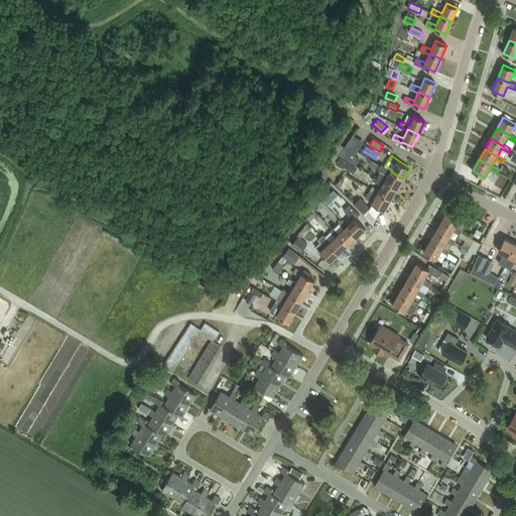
[(392,170),(385,165),(381,163),(378,169),(388,176),(386,180),(385,181),(397,188),(403,178),(391,171),(392,170)]
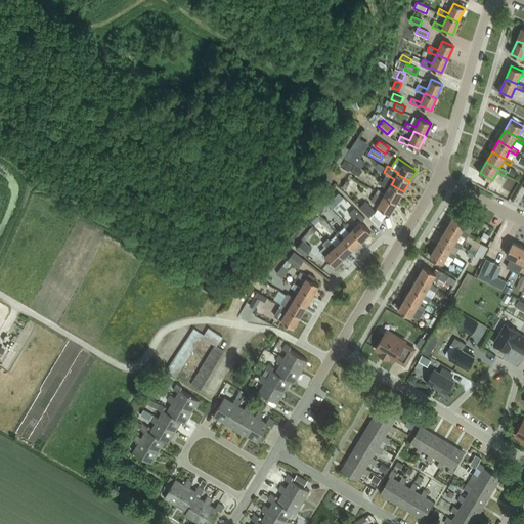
[(360,176),(363,172),(356,168),(353,172),(360,176)]
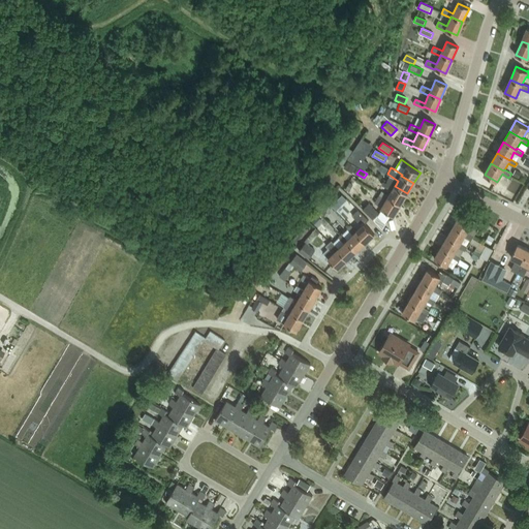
[(395,186),(396,185),(389,181),(387,182),(384,181),(382,183),(393,189),(390,195),(389,196),(401,205),(407,193),(395,186)]
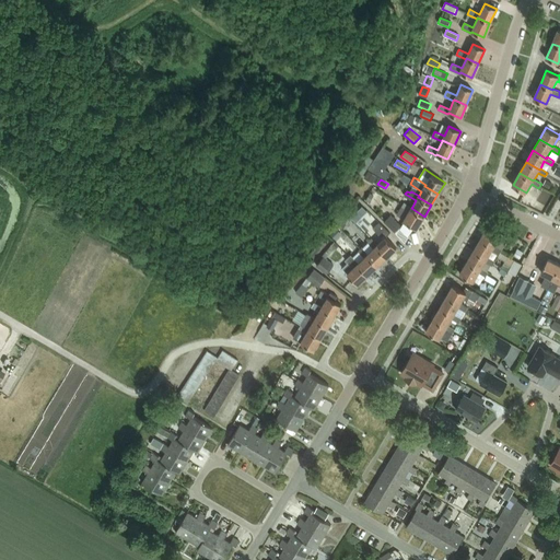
[(523,196),(521,202),(527,206),(531,199),(523,196)]
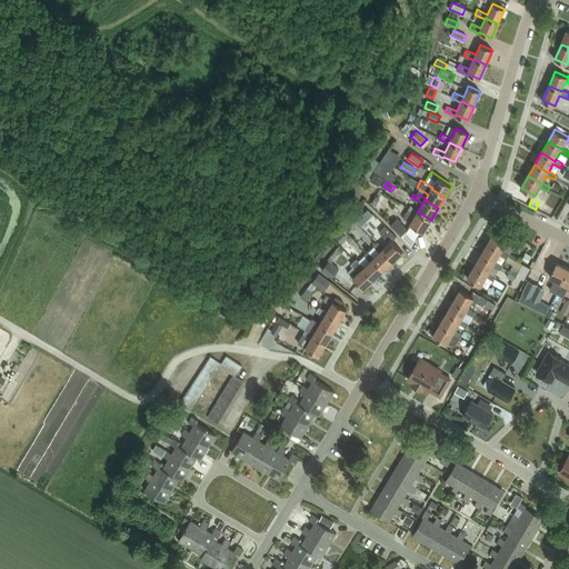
[(547,202),(542,211),(548,215),(552,206),(547,202)]
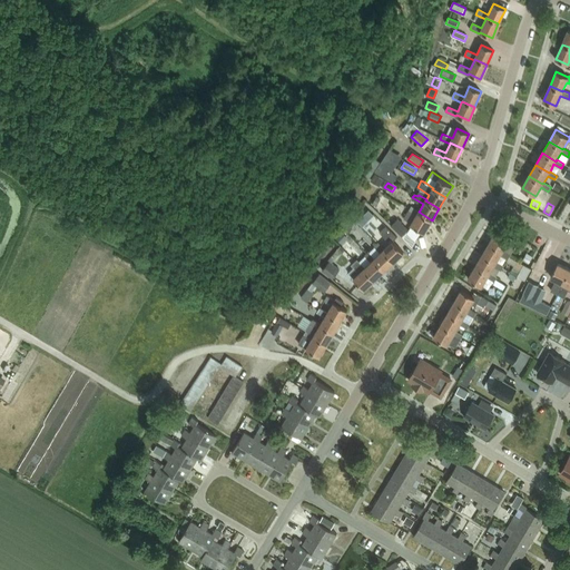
[(419,212),(420,210),(411,206),(409,210),(416,215),(412,223),(411,224),(424,232),(432,220),(419,212)]
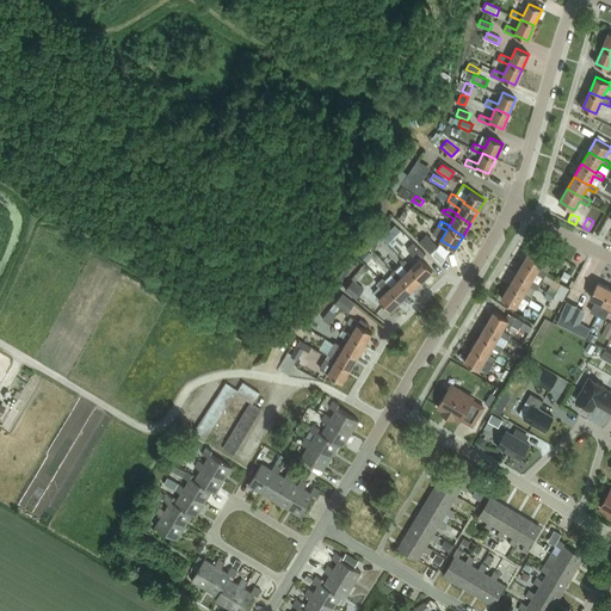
[(387,232),(389,234),(393,230),(394,232),(399,227),(395,223),(390,228),(387,232)]
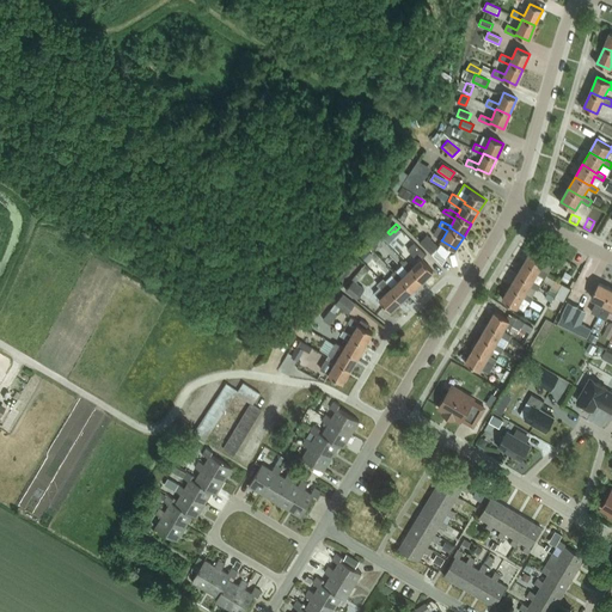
[(439,226),(434,234),(442,239),(447,231),(439,226)]
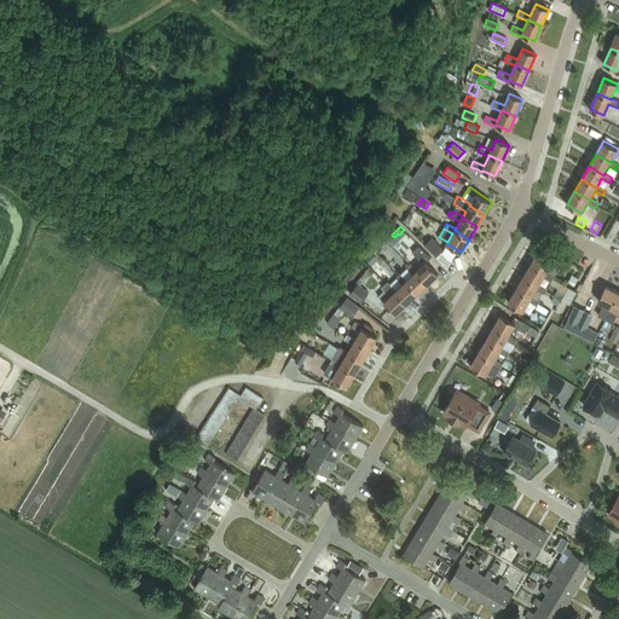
[(435,256),(443,249),(432,238),(423,246),(435,256)]
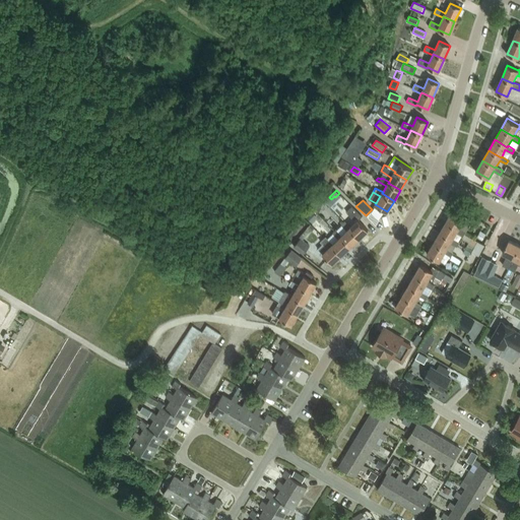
[(316,204),(313,209),(318,212),(321,207),(316,204)]
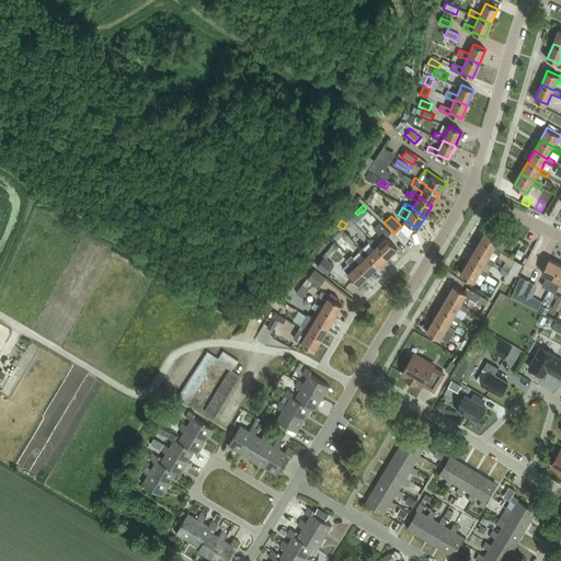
[(377,245),(388,256),(398,248),(387,237),(391,233),(380,222),(374,228),(385,239),(378,244),(377,245)]
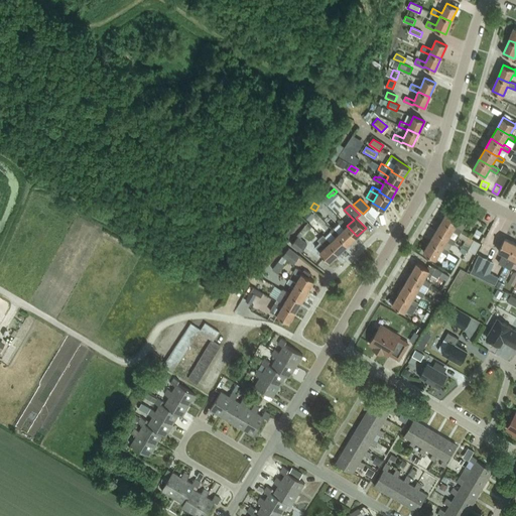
[(309,209),(303,215),(308,220),(313,214),(309,209)]
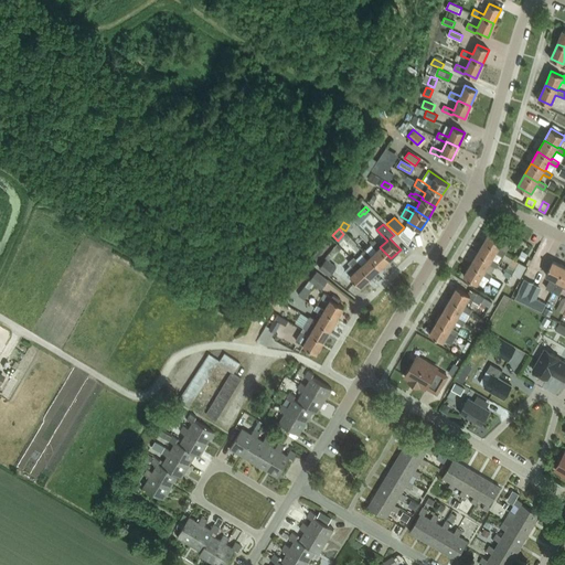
[(491,230),(484,241),(498,248),(499,247),(507,252),(513,241),(505,236),(505,237),(491,230)]
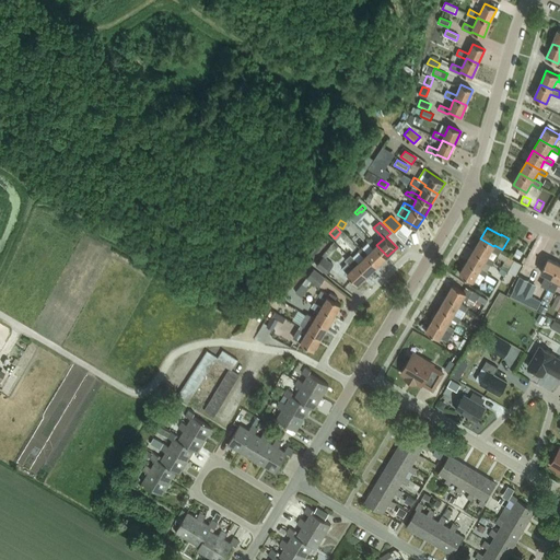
[(376,245),(377,244),(371,238),(368,242),(374,248),(368,254),(368,255),(377,266),(387,256),(376,245)]
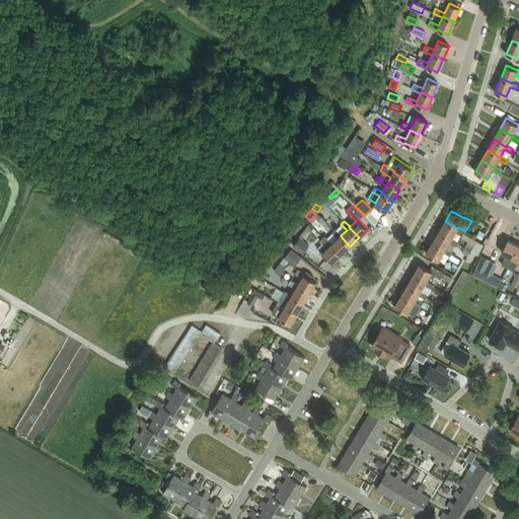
[(464,233),(465,231),(458,227),(457,228),(445,221),(439,232),(451,239),(452,238),(456,231),(463,235),(464,233)]
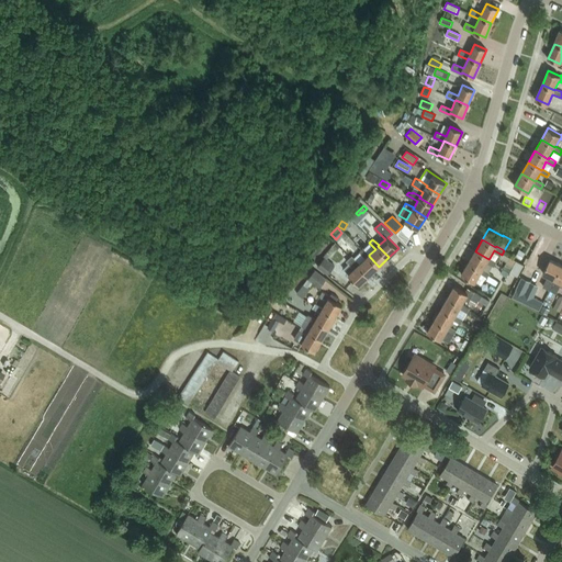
[(369,256),(369,255),(363,248),(359,251),(366,258),(360,263),(359,265),(369,276),(379,267),(369,256)]
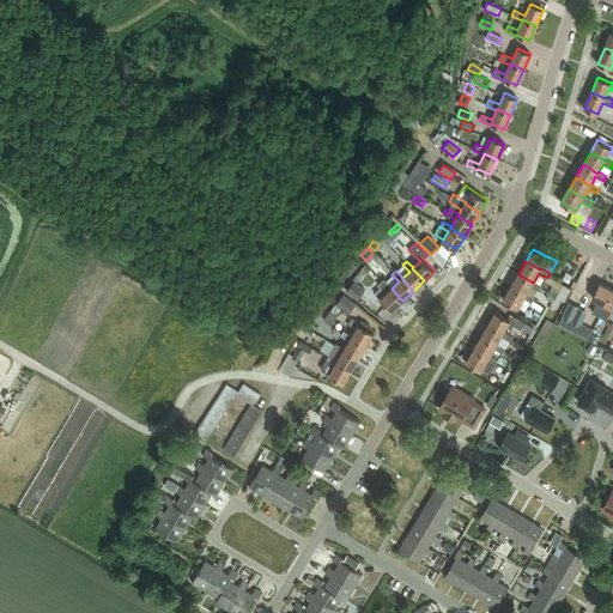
[(574,275),(566,272),(563,278),(569,283),(574,275)]
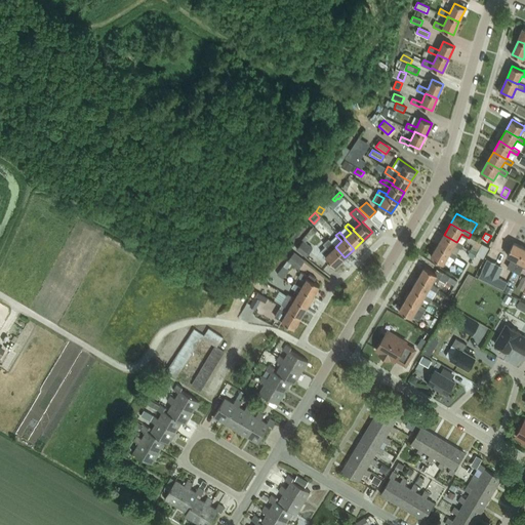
[(444,235),(438,245),(450,252),(451,251),(455,245),(462,249),(465,245),(457,241),(456,242),(444,235)]
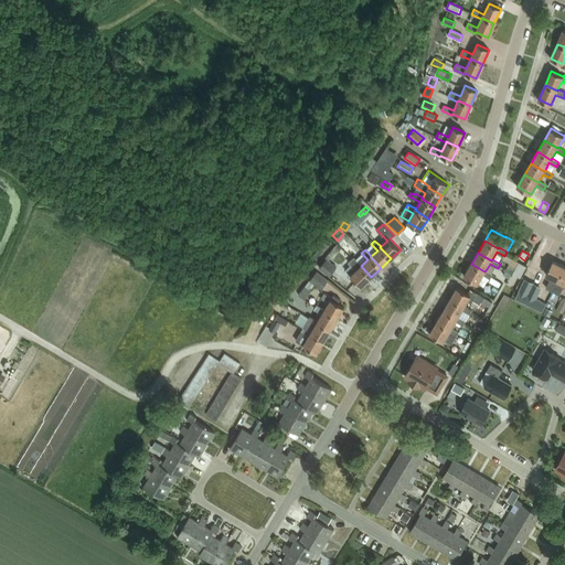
[(504,256),(502,259),(510,264),(513,258),(505,254),(504,256)]
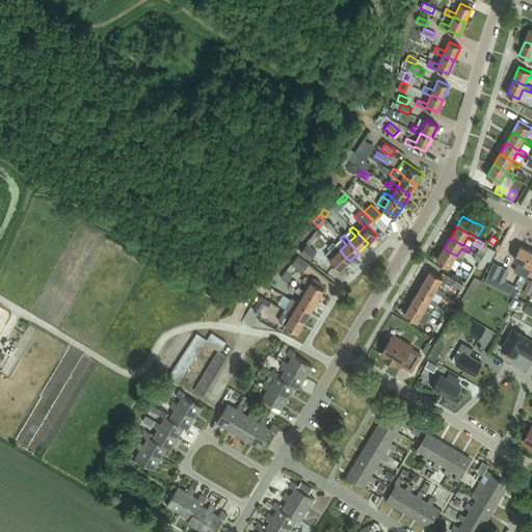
[(340,250),(341,249),(335,242),(329,246),(336,255),(330,260),(340,270),(349,261),(340,250)]
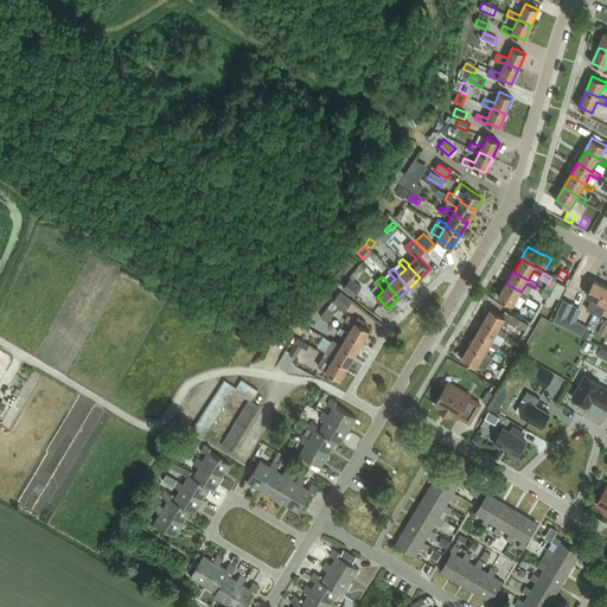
[(353,296),(362,286),(351,278),(343,288),(353,296)]
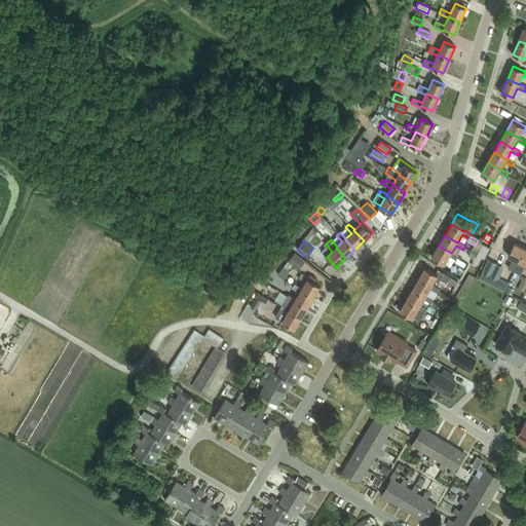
[(475,246),(472,251),(480,256),(486,246),(478,240),(475,246)]
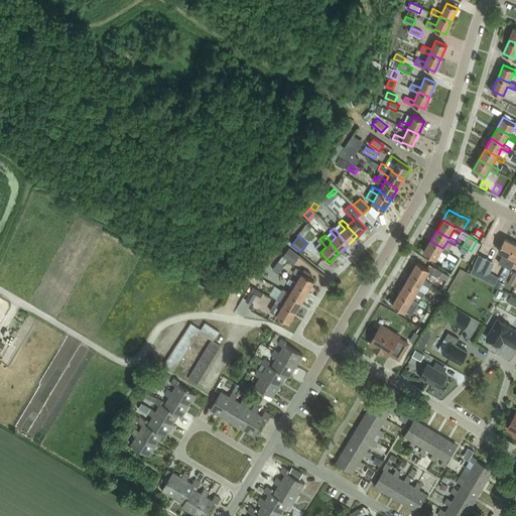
[(505,266),(515,244),(515,243),(505,238),(499,250),(504,253),(499,263),(505,266)]
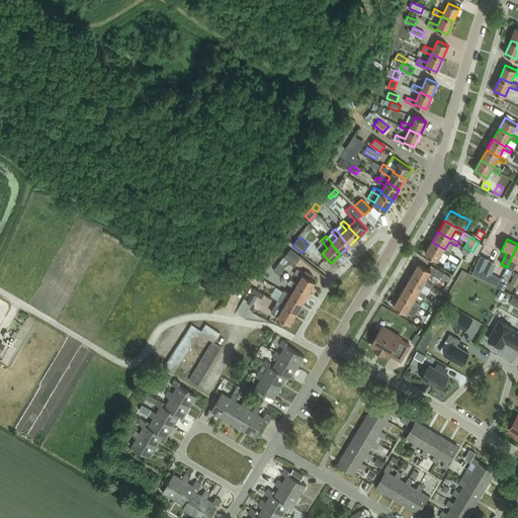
[(432,242),(425,253),(438,260),(442,252),(449,256),(452,252),(445,248),(444,249),(432,242)]
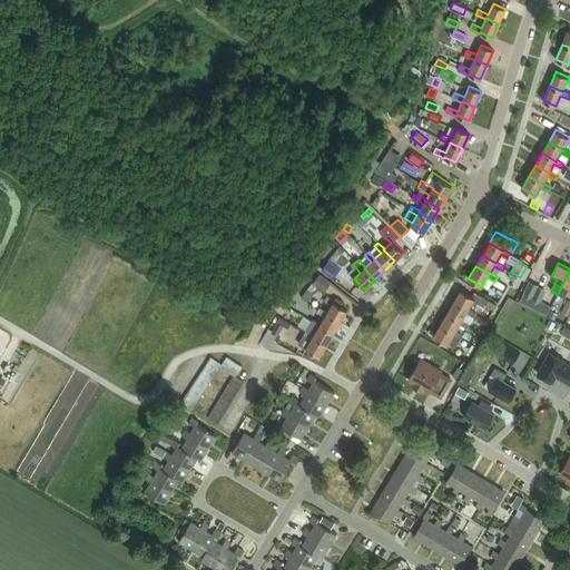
[(569,269),(558,294),(563,297),(569,286),(569,269)]
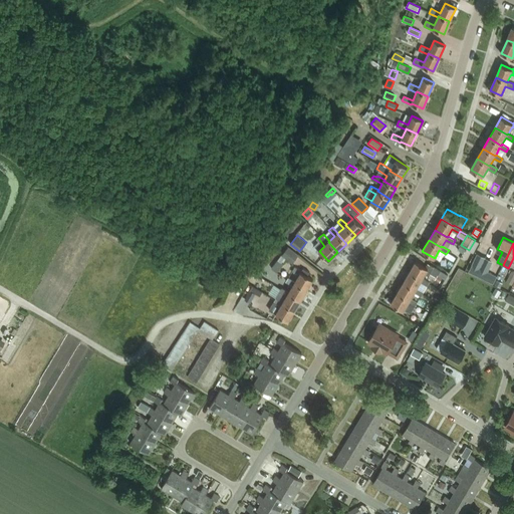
[(281,255),(284,258),(292,263),(297,256),(287,248),(281,255)]
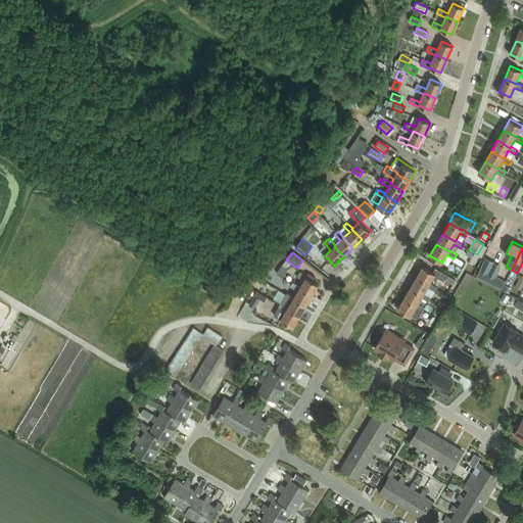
[(485,258),(477,277),(485,280),(492,266),(493,263),(485,258)]
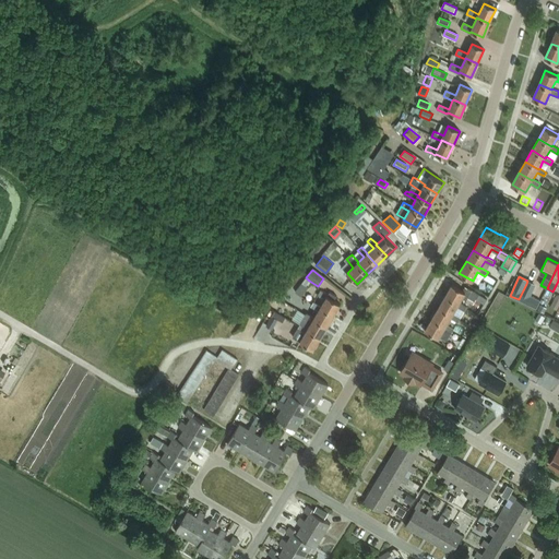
[(535,285),(527,281),(526,284),(519,299),(535,308),(539,300),(530,296),(535,285)]
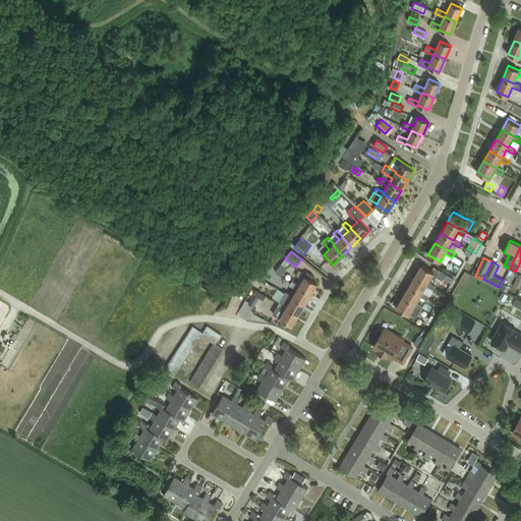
[(255,273),(255,274),(261,277),(264,273),(267,268),(261,264),(255,273)]
